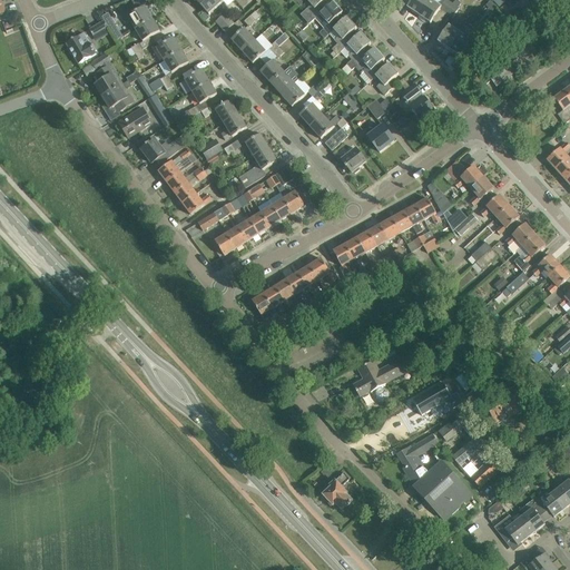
[(195,0),(209,16),(219,6),(214,0),(195,0)]
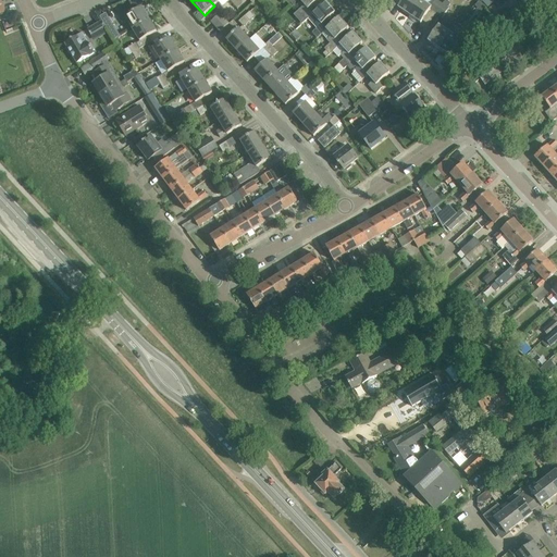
[(302,25),(309,20),(313,15),(312,15),(317,10),(323,4),(319,0),(298,0),(295,3),(295,4),(299,0),(305,5),(300,10),(294,15),(302,25)]
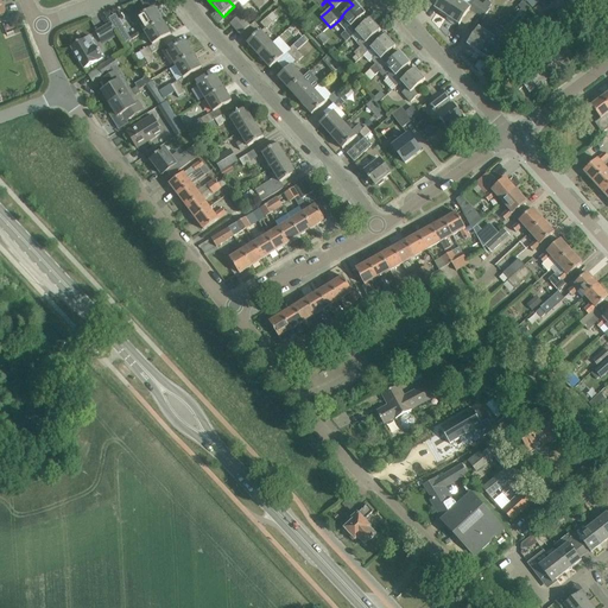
[(457,0),(439,0),(435,10),(447,18),(457,0)]
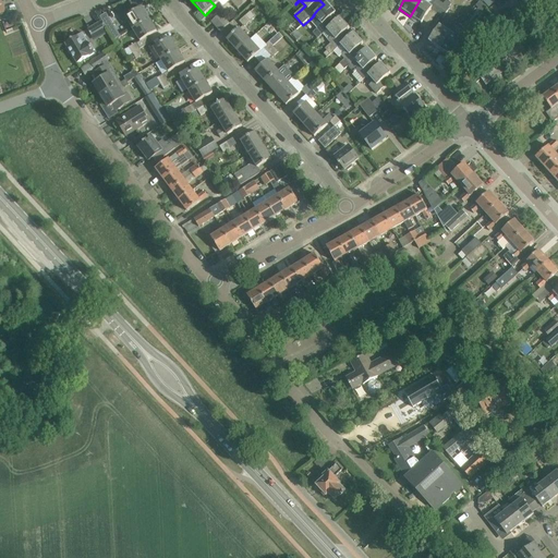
[(420,0),(410,16),(422,24),(431,10),(437,14),(444,4),(437,0),(432,7),(421,0),(420,0)]
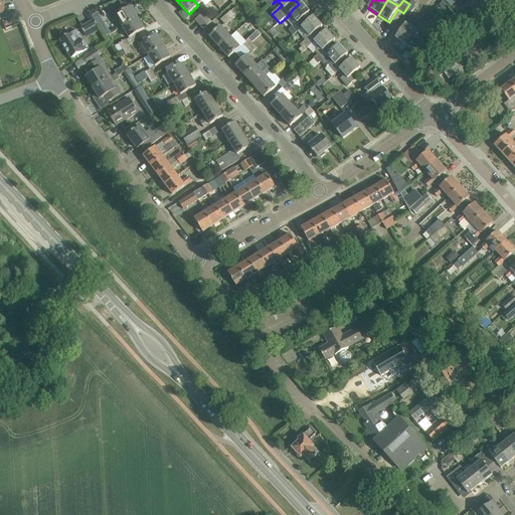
[(409,4),(403,13),(408,17),(414,8),(414,7),(416,3),(411,0),(409,4)]
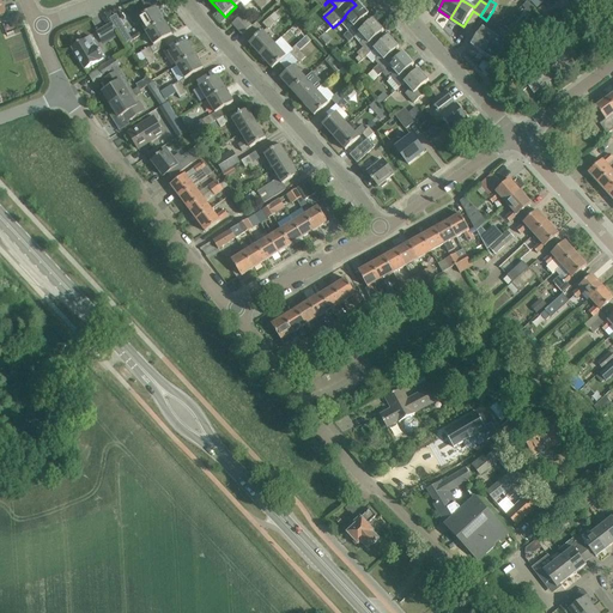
[(574,0),(576,2),(565,10),(569,14),(551,26),(554,32),(572,20),(576,18),(576,19),(592,7),(589,4),(593,0),(574,0)]
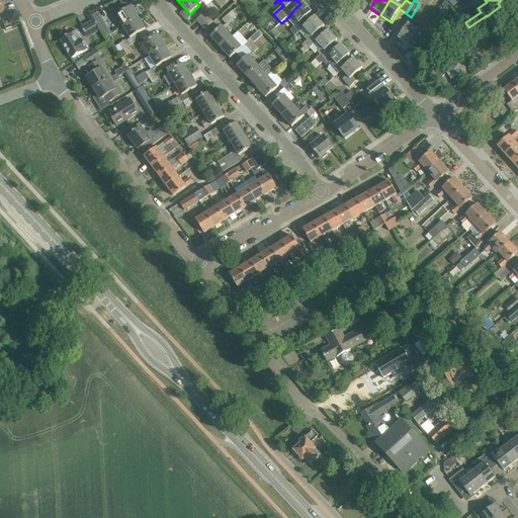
[(300,4),(294,9),(290,14),(291,14),(287,18),(294,26),(290,30),(295,35),(299,32),(304,28),(303,27),(308,23),(304,19),(312,12),(304,2),(300,4)]
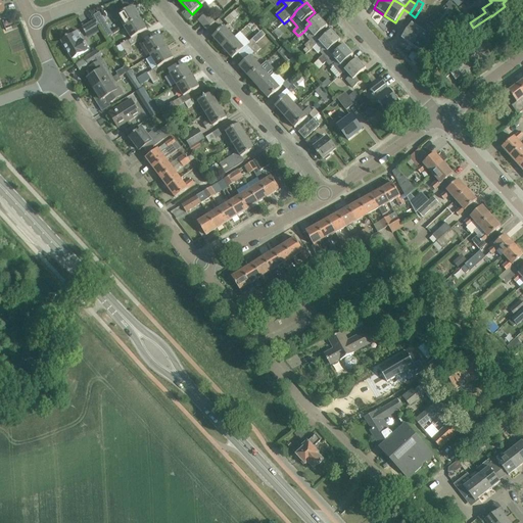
[(120,19),(125,28),(140,18),(133,6),(121,14),(120,11),(111,16),(115,21),(120,19)]
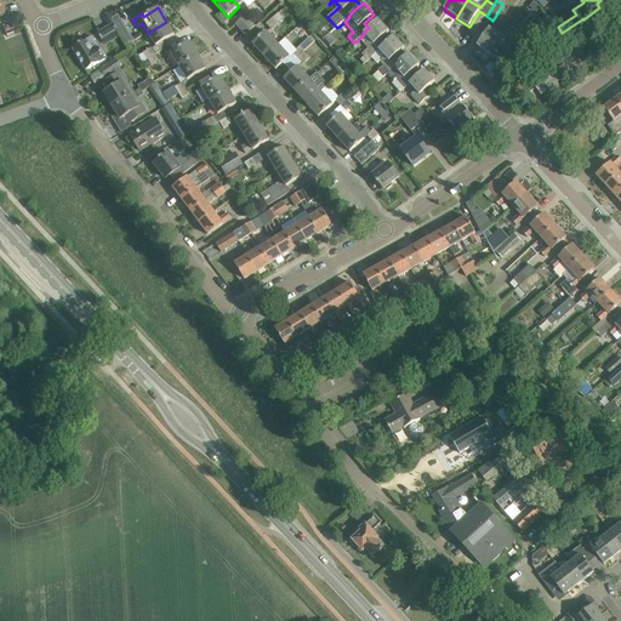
[(284,18),(279,12),(267,24),(272,29),(284,18)]
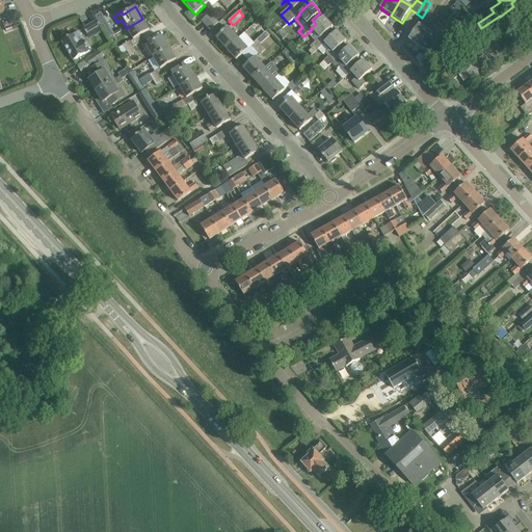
[(202,21),(206,26),(215,18),(211,14),(202,21)]
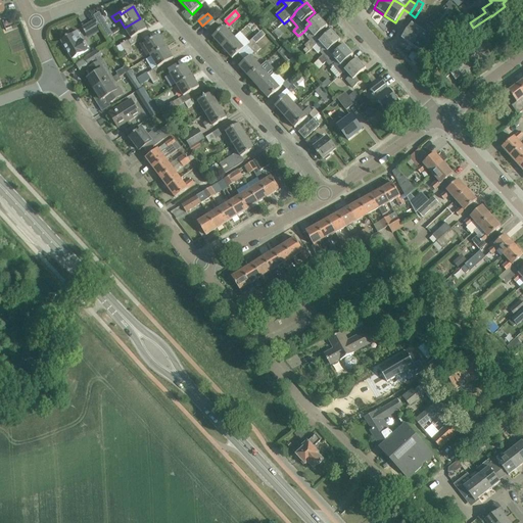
[(314,48),(320,43),(319,42),(324,38),(320,34),(328,26),(319,16),(311,24),(305,28),(306,29),(302,33),(311,41),(304,45),(306,48),(303,50),(306,54),(314,48)]
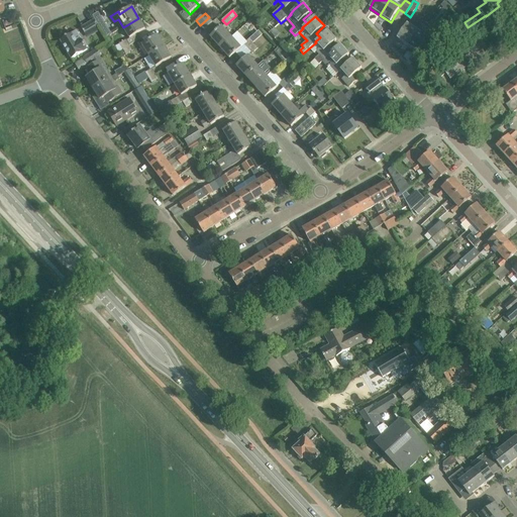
[(209,17),(200,25),(204,30),(213,21),(209,17)]
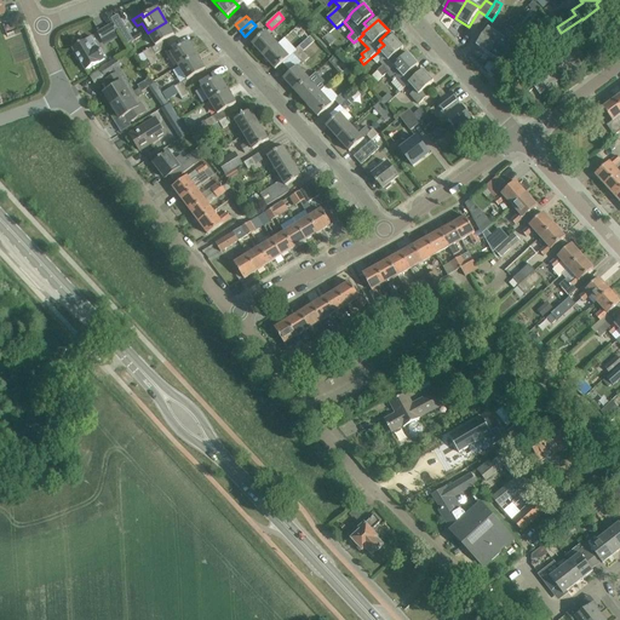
[(495,21),(491,29),(489,28),(476,46),(489,55),(505,32),(507,29),(495,21)]
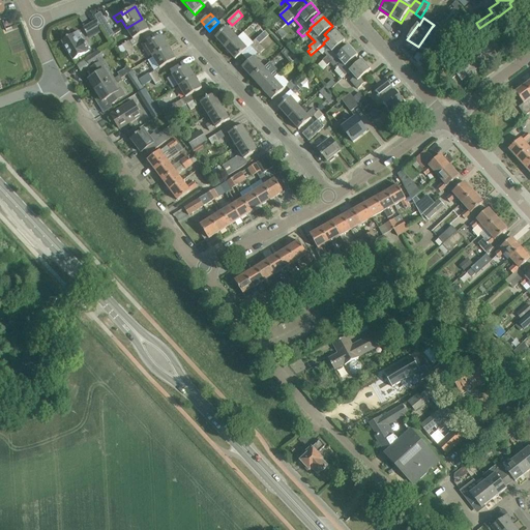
[(149,30),(142,19),(126,28),(134,39),(149,30)]
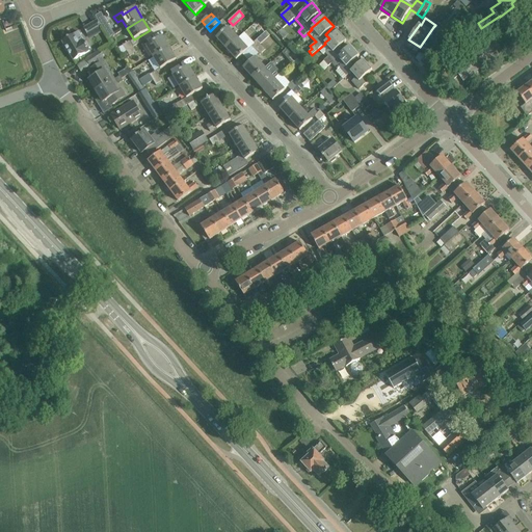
[(97,20),(84,28),(87,34),(101,26),(97,20)]
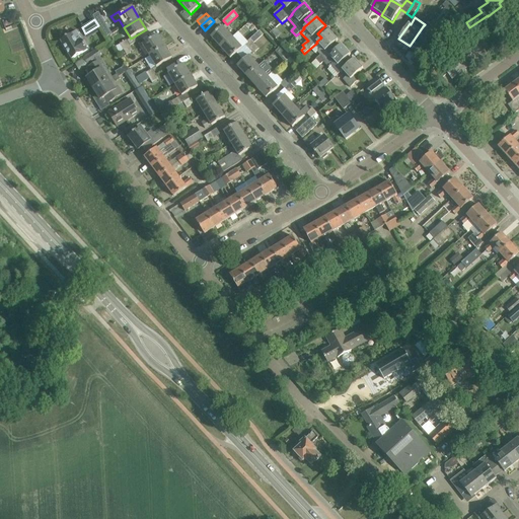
[(467,27),(462,20),(450,28),(454,35),(467,27)]
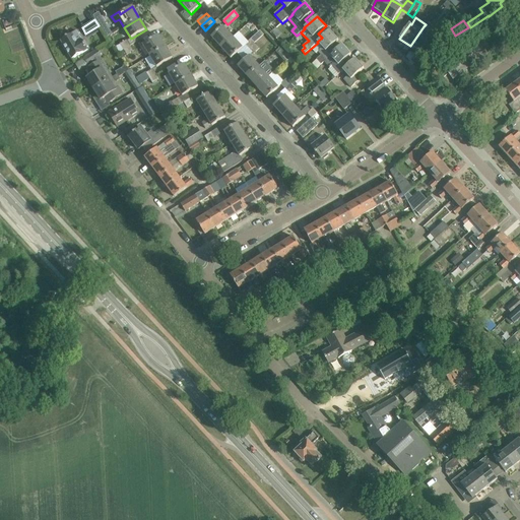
[(424,26),(410,46),(420,53),(430,41),(435,45),(442,35),(426,24),(424,26)]
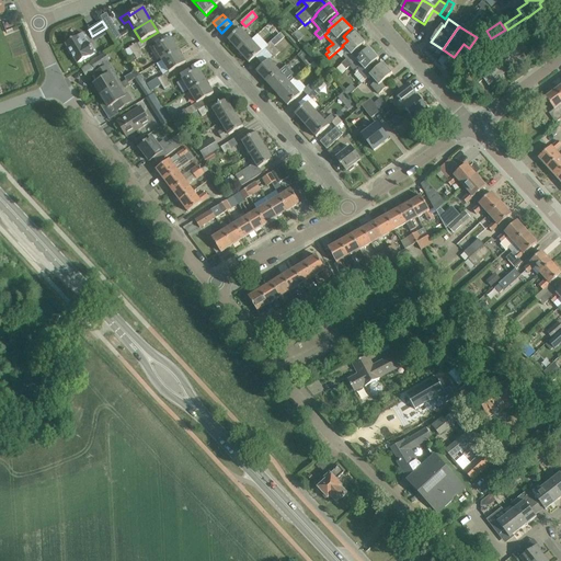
[(110,32),(114,41),(121,36),(115,27),(110,32)]
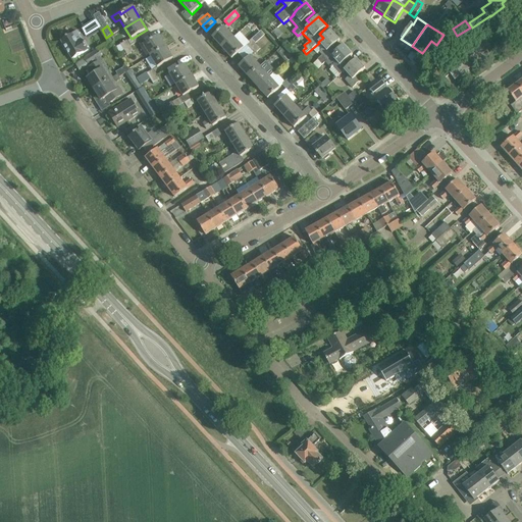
[(212,37),(222,48),(233,38),(224,27),(212,37)]
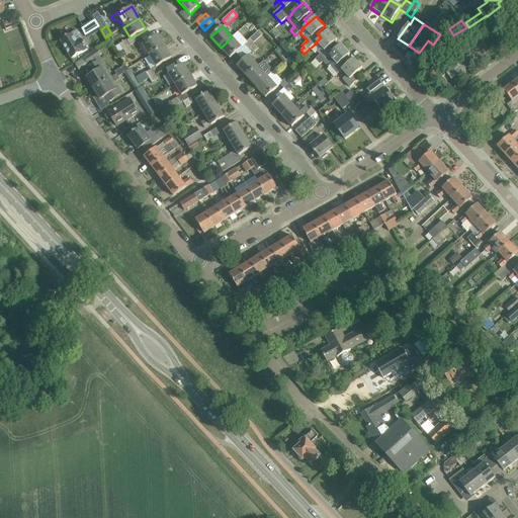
[(495,26),(484,36),(491,46),(502,36),(499,33),(500,33),(495,26)]
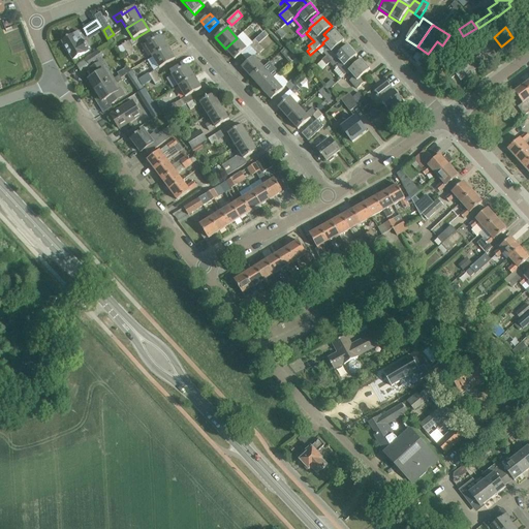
[(79,31),(62,41),(73,60),(90,51),(88,49),(90,48),(87,41),(85,42),(79,31)]
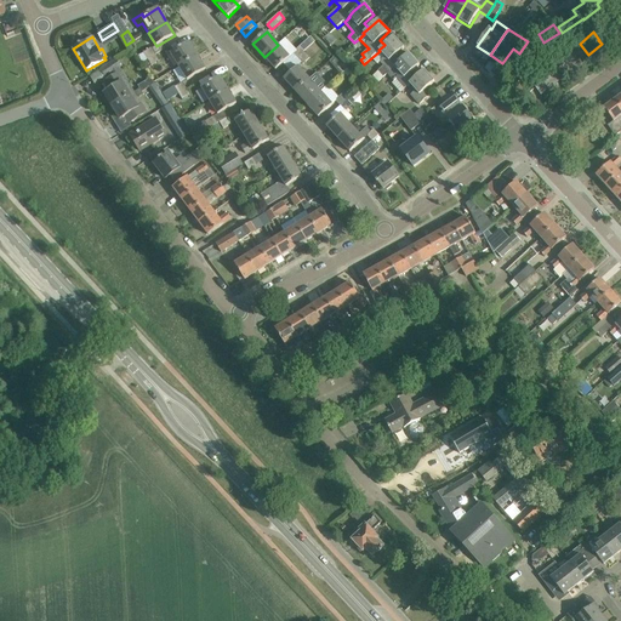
[(380,51),(372,57),(377,63),(380,61),(385,66),(379,70),(383,77),(387,73),(389,72),(394,67),(399,62),(394,57),(404,47),(394,36),(385,45),(379,50),(380,51)]
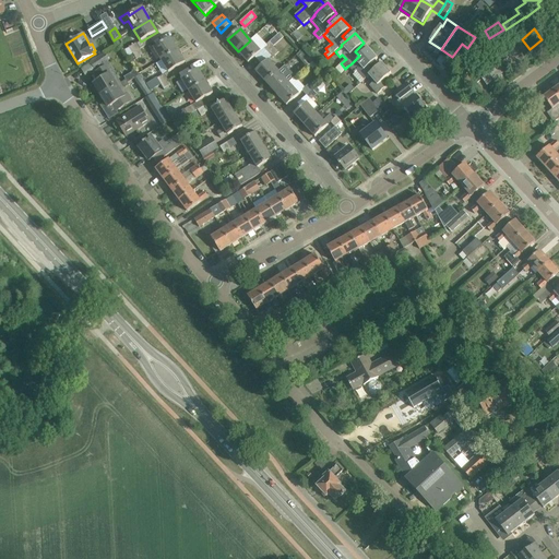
[(178,50),(170,38),(154,48),(162,60),(178,50)]
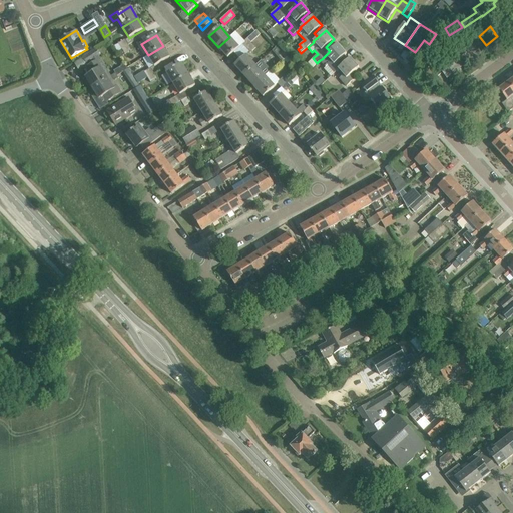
[(239,47),(229,37),(218,47),(228,58),(239,47)]
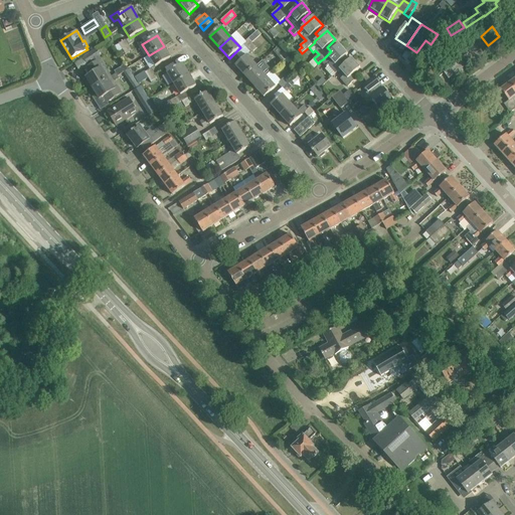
[(469,43),(440,65),(444,70),(443,71),(445,73),(445,72),(449,78),(469,63),(467,61),(484,48),(486,50),(487,50),(477,37),(469,43)]
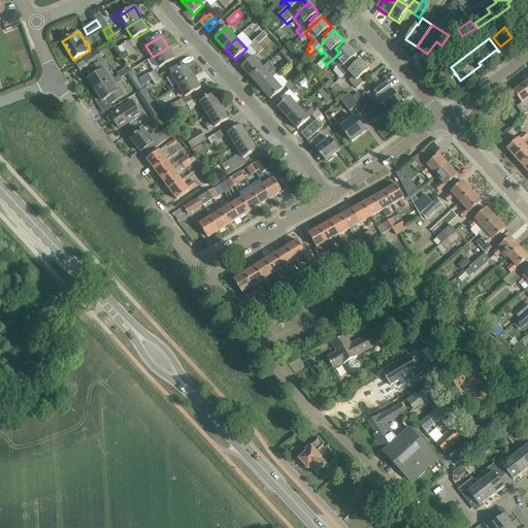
[(249,45),(254,50),(259,44),(255,39),(249,45)]
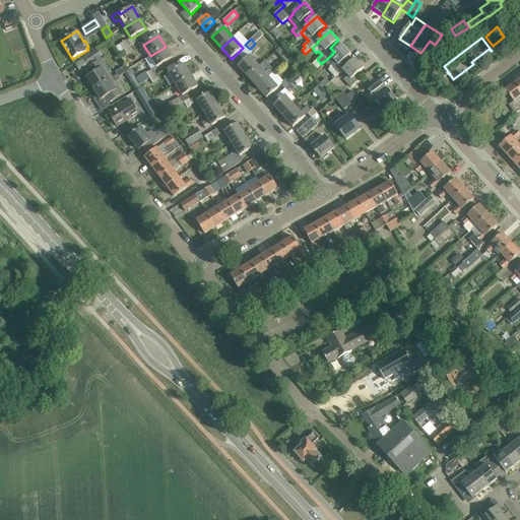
[(119,53),(124,50),(130,46),(127,40),(120,44),(121,45),(115,48),(119,53)]
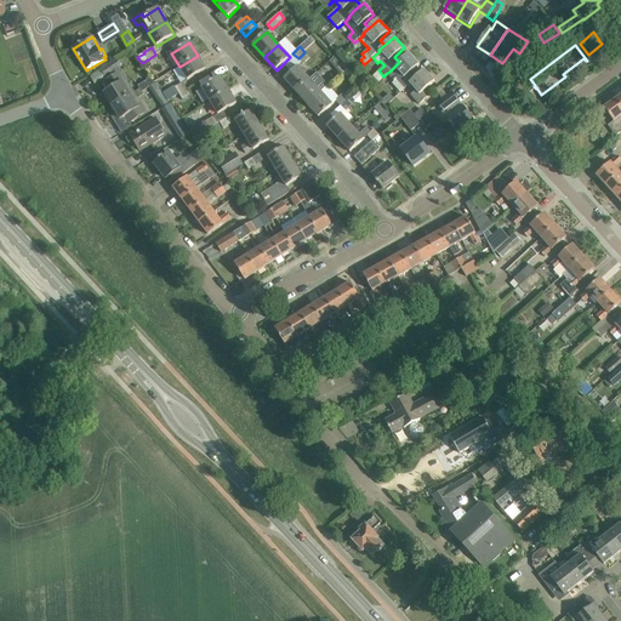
[(309,58),(305,52),(298,58),(303,64),(309,58)]
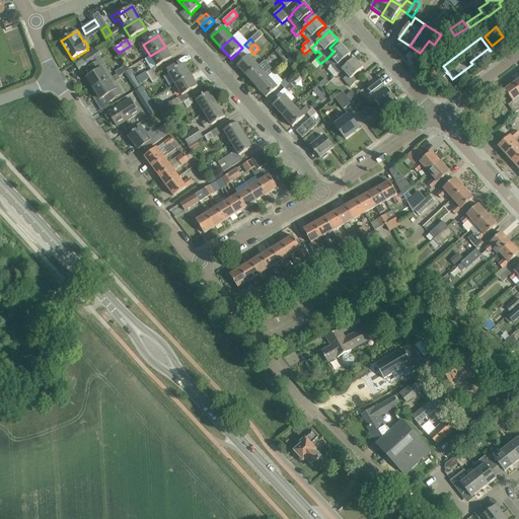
[(277,51),(286,61),(292,56),(284,48),(282,45),(277,51)]
